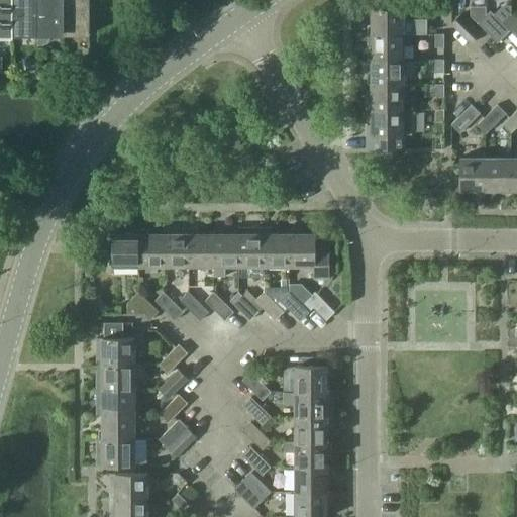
[(0,0),(0,34),(13,34),(13,0),(0,0)]
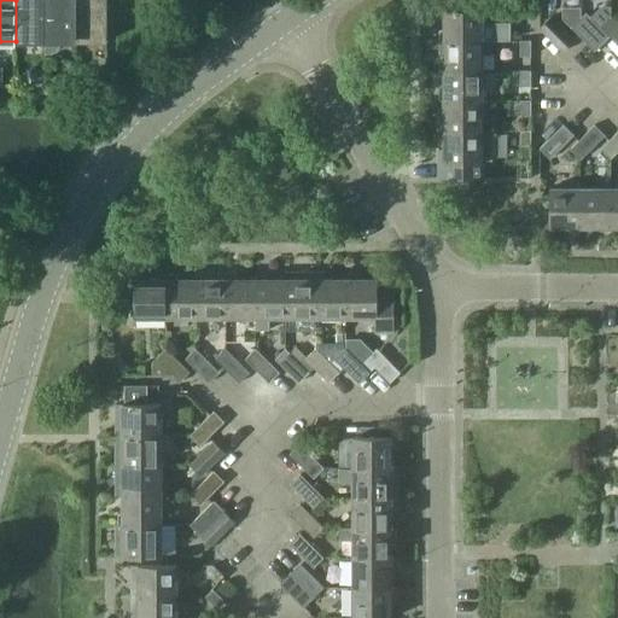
[(16,0),(16,41),(46,41),(45,0),(16,0)]
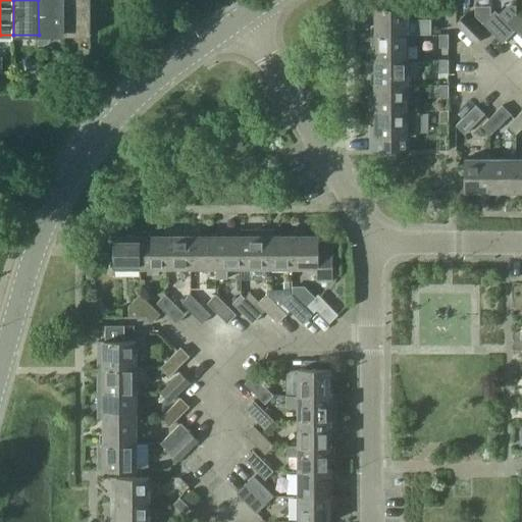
[(38,0),(39,35),(64,35),(63,0),(38,0)]
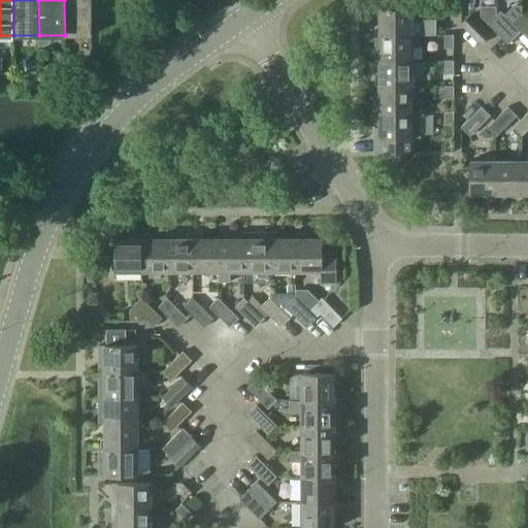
[(91,0),(64,0),(65,35),(91,35),(91,0)]
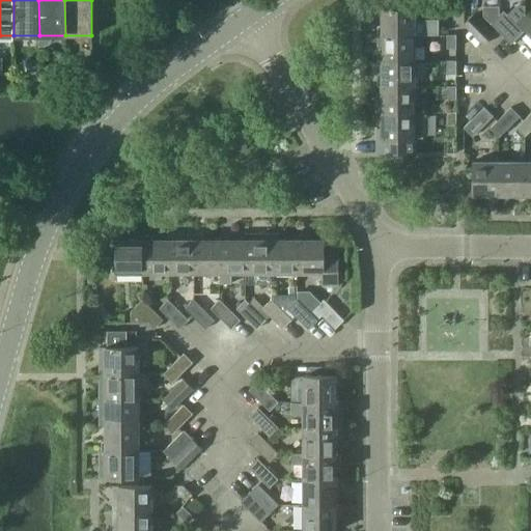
[(455,0),(441,0),(441,12),(456,11),(455,0)]
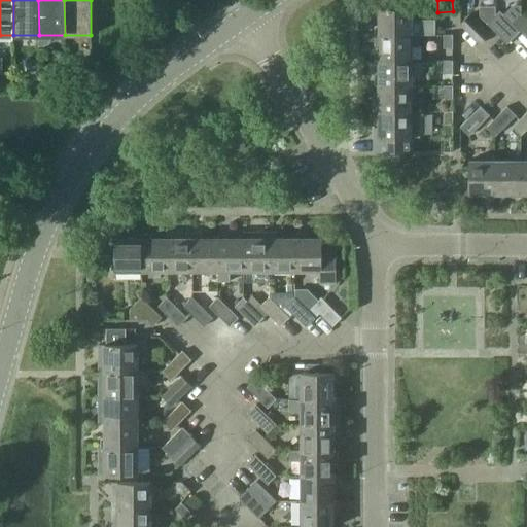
[(379,35),(412,35),(412,8),(379,8),(379,25),(375,25),(375,34),(379,34),(379,35)]
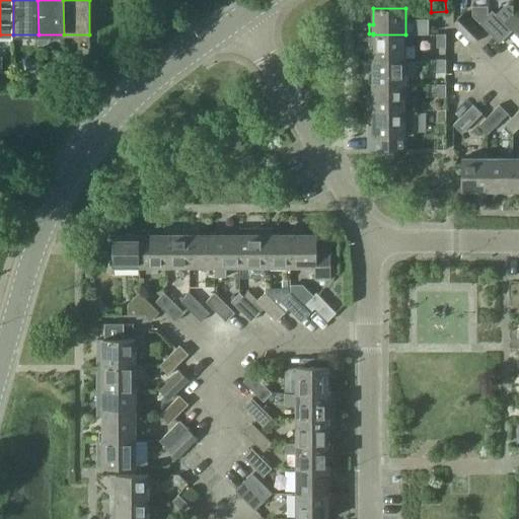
[(483,34),(462,15),(454,23),(474,44),(483,34)]
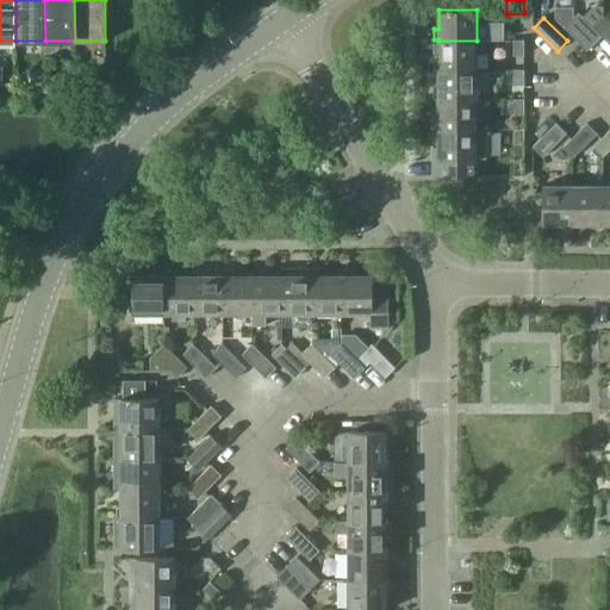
[(598,42),(574,18),(565,27),(589,51),(598,42)]
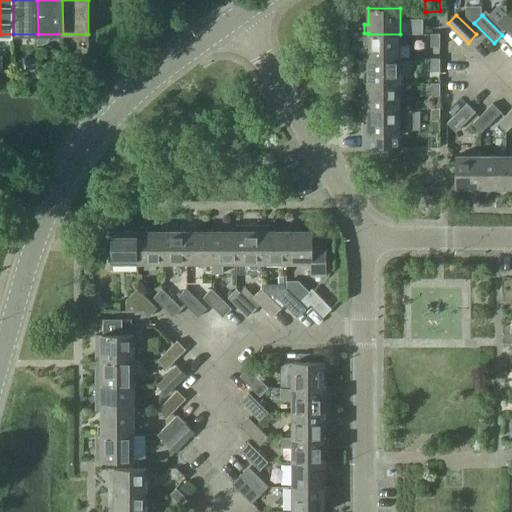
[(511,19),(507,15),(499,23),(511,36),(511,19)]
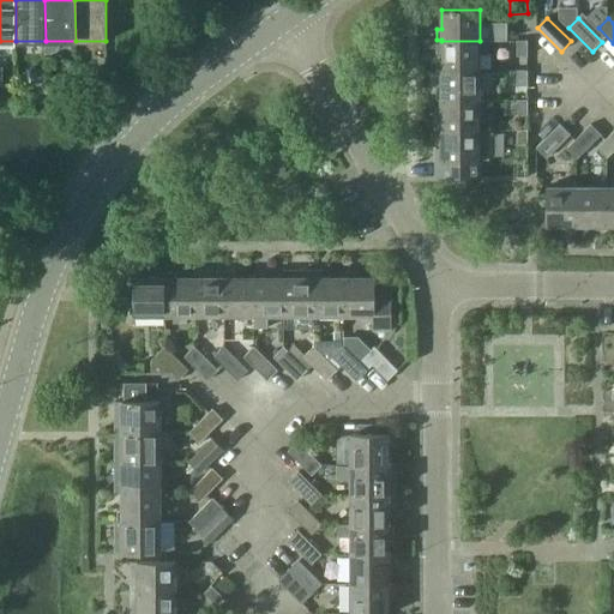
[(489,41),(480,41),(441,41),(441,60),(437,60),(437,71),(441,71),(480,71),(480,54),(489,54),(489,41)]
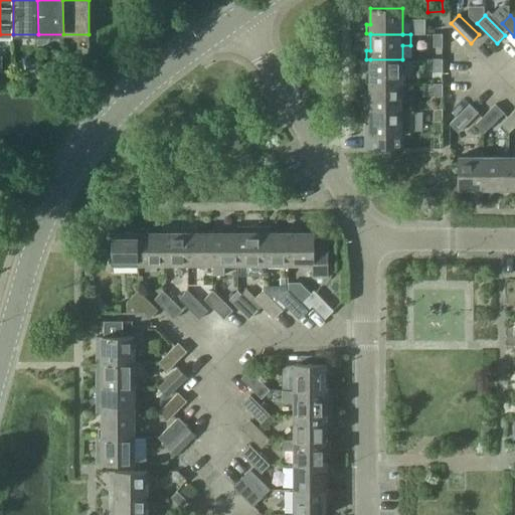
[(442,34),(434,34),(434,47),(442,47),(442,34)]
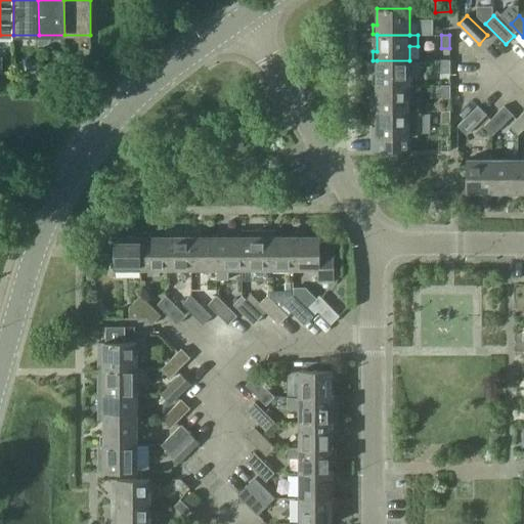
[(377,86),(409,86),(409,60),(377,60),(377,76),(373,76),(373,85),(377,85),(377,86)]
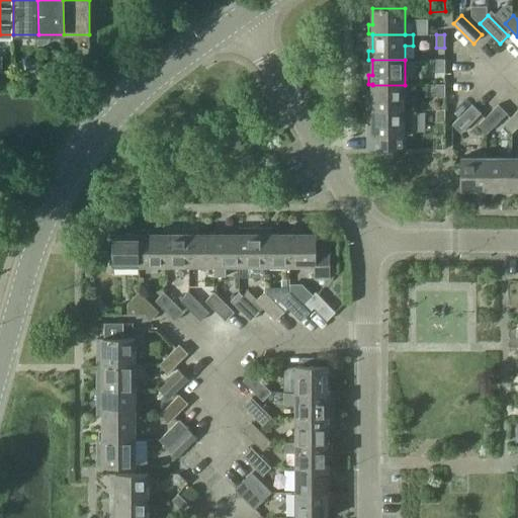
[(445,61),(436,61),(436,73),(444,73),(445,61)]
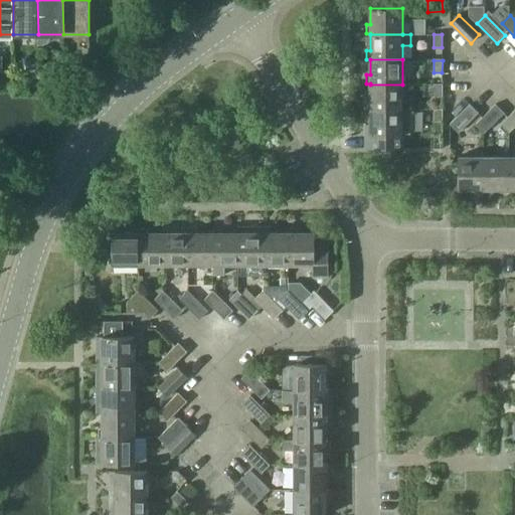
[(370,109),(402,109),(402,84),(370,84),(370,100),(366,100),(366,109),(370,109)]
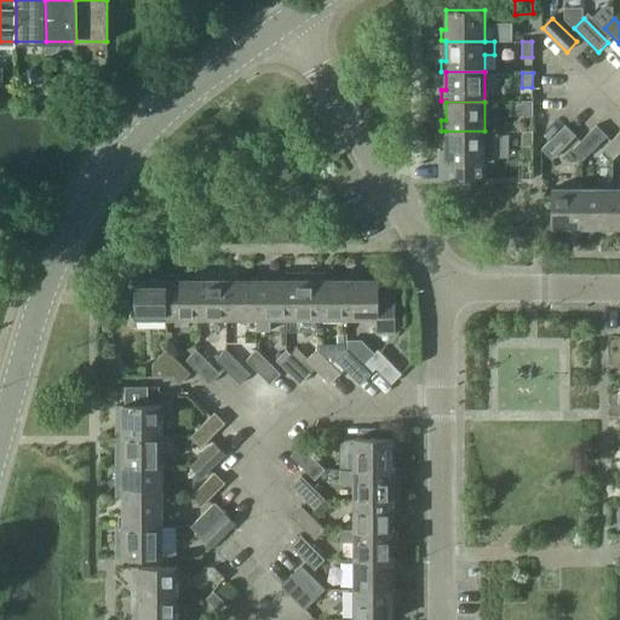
[(532,102),(522,102),(522,116),(532,116),(532,102)]
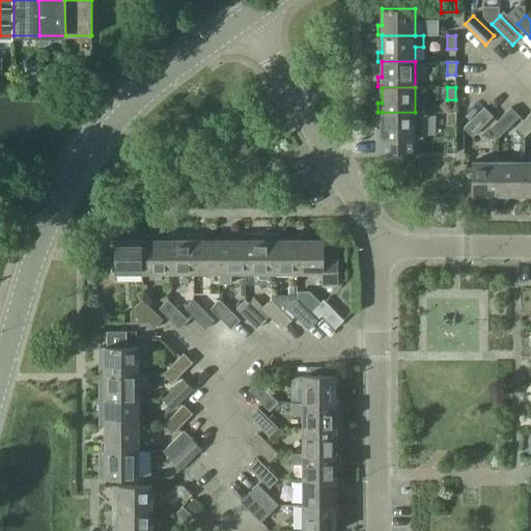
[(485,107),(465,128),(473,136),(494,116),(485,107)]
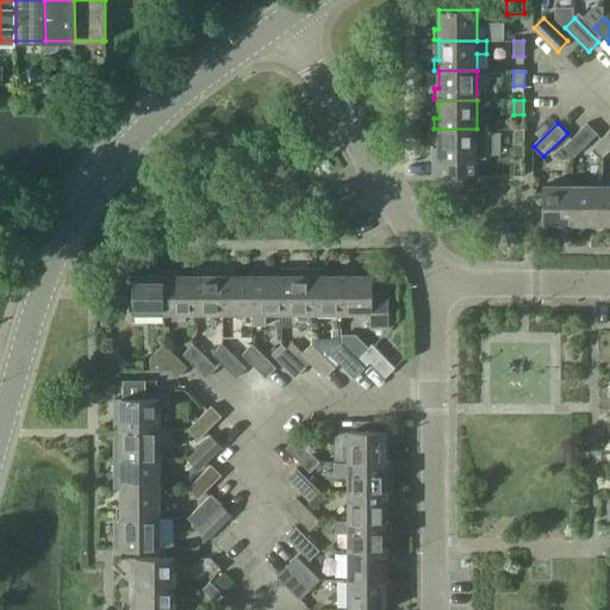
[(589,124),(565,147),(574,156),(598,134),(589,124)]
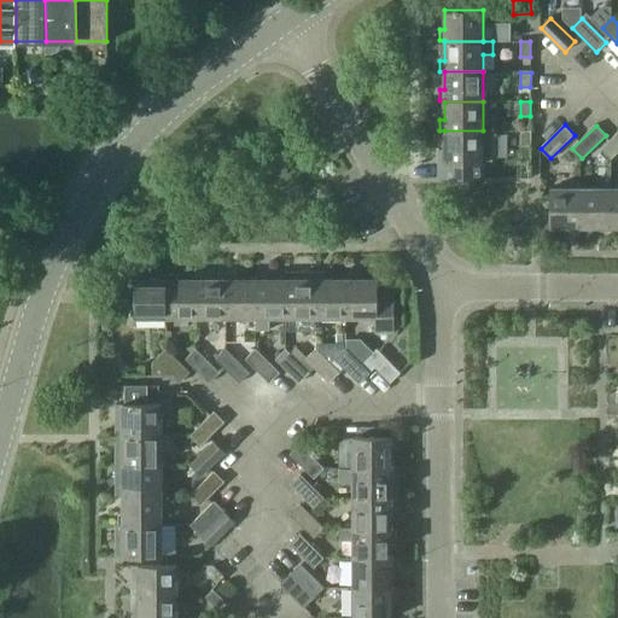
[(483,162),(483,130),(444,130),(444,149),(439,149),(439,161),(444,161),(444,162),(483,162)]
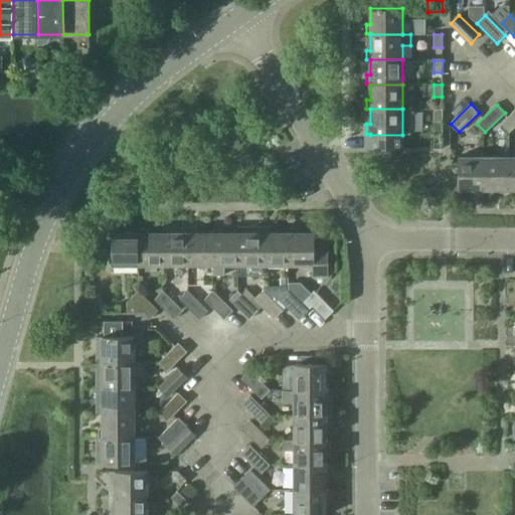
[(443,109),(434,109),(434,122),(443,122),(443,109)]
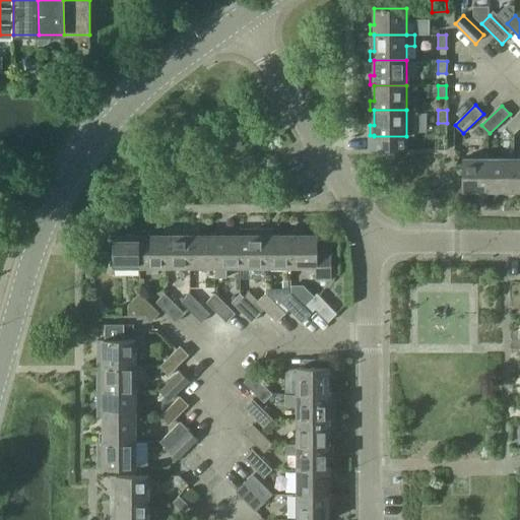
[(519,111),(507,125),(515,133),(519,128),(519,111)]
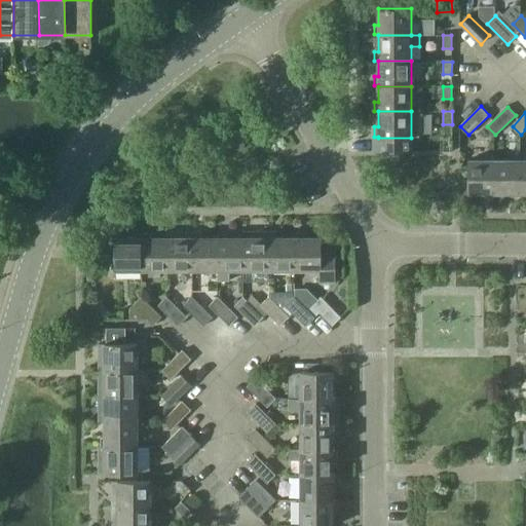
[(495,159),(468,159),(468,192),(485,192),(485,196),(494,197),(494,192),(495,192),(495,159)]
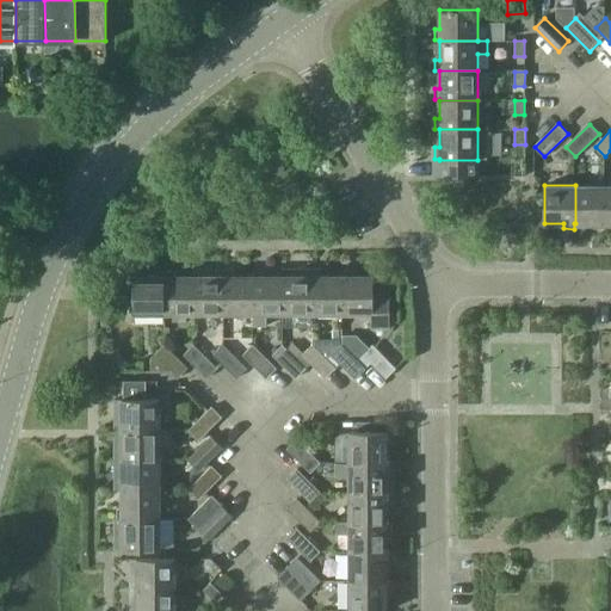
[(605,223),(605,185),(575,185),(575,223),(593,223),(593,228),(604,228),(604,223),(605,223)]
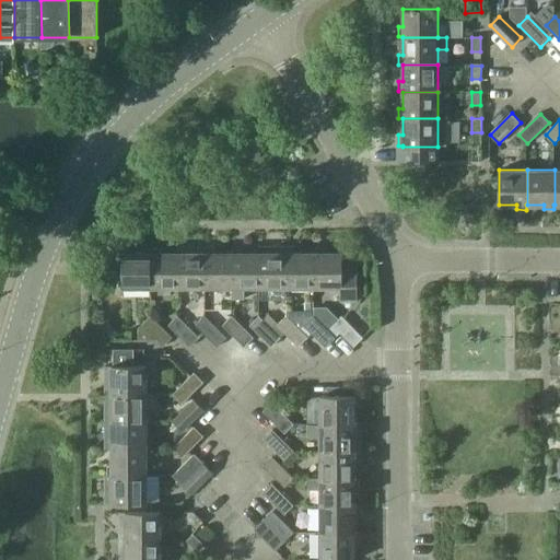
[(258,253),(259,288),(287,288),(287,248),(286,248),(286,246),(259,246),(259,253),(258,253)]
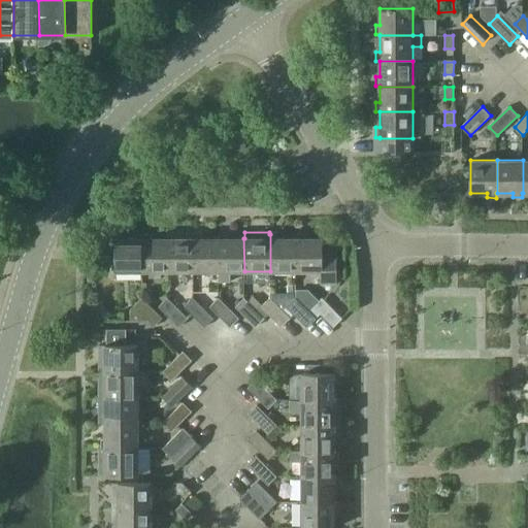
[(167,271),(193,271),(193,233),(167,233),(167,238),(167,271)]
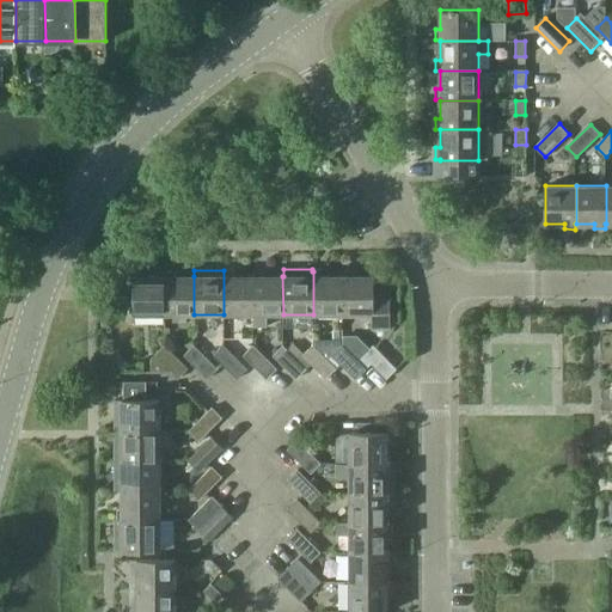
[(224,314),(254,314),(254,276),(236,276),(236,270),(224,270),(224,314)]
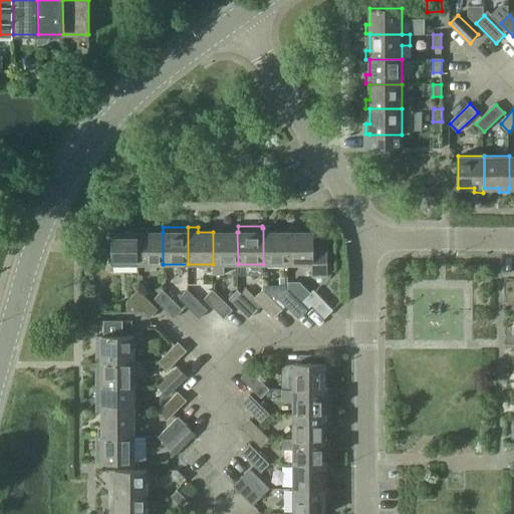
[(138,264),(138,232),(122,232),(122,228),(113,228),(113,232),(112,232),(112,264),(138,264)]
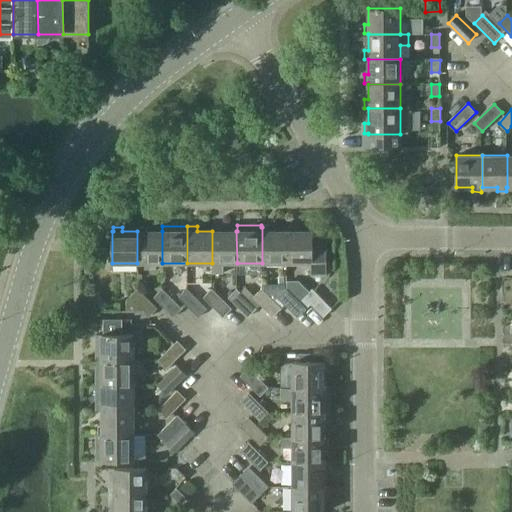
[(137,231),(137,263),(162,263),(162,231),(147,231),(147,227),(137,227),(137,231)]
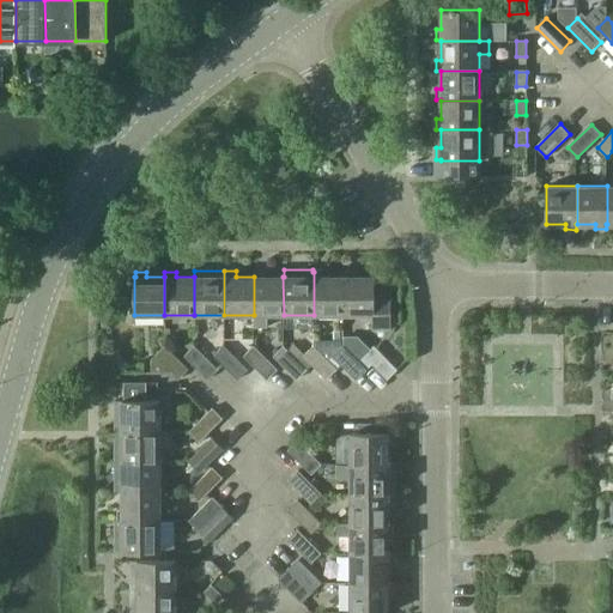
[(254,277),(254,315),(284,315),(283,277),(265,277),(265,272),(254,272),(254,277)]
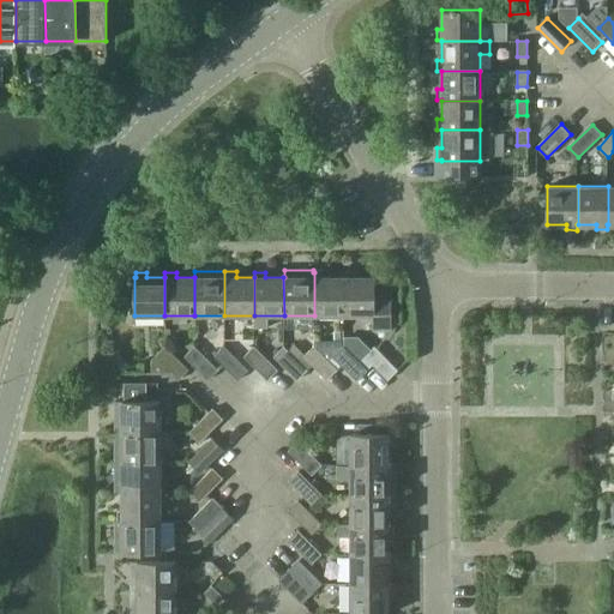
[(324,272),(314,272),(314,315),(343,315),(343,277),(324,277),(324,272)]
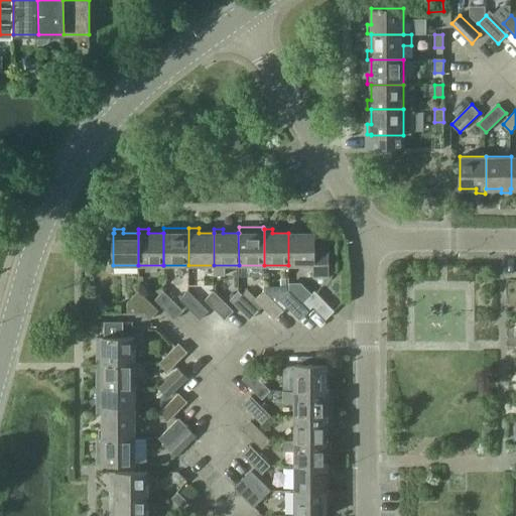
[(288,233),(288,265),(313,265),(313,277),(329,277),(329,245),(314,245),(314,233),(297,233),(297,229),(288,229),(288,233)]
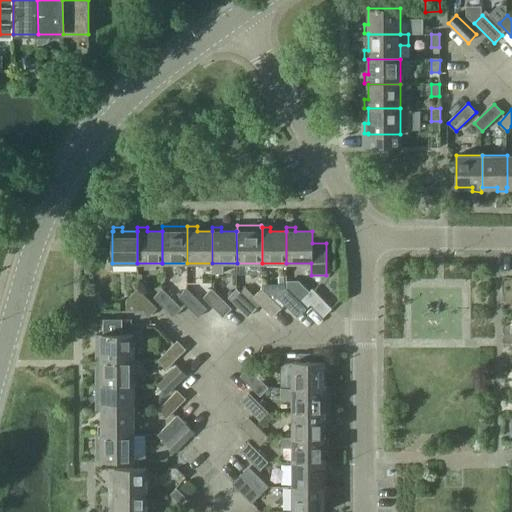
[(269,282),(262,289),(274,300),(277,296),(297,316),(306,308),(283,285),(278,291),(269,282)]
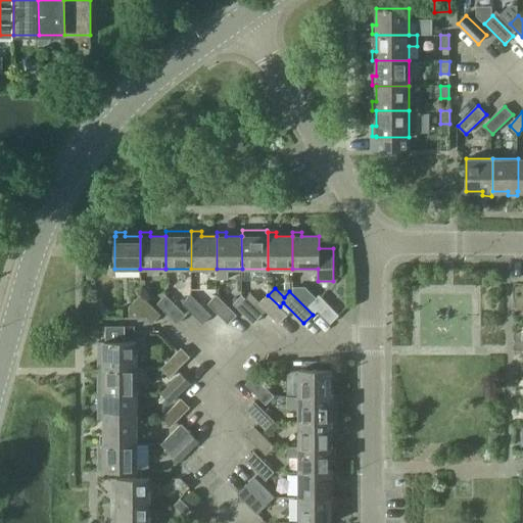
[(152,323),(160,315),(141,295),(131,303),(129,308),(129,317),(146,318),(152,323)]
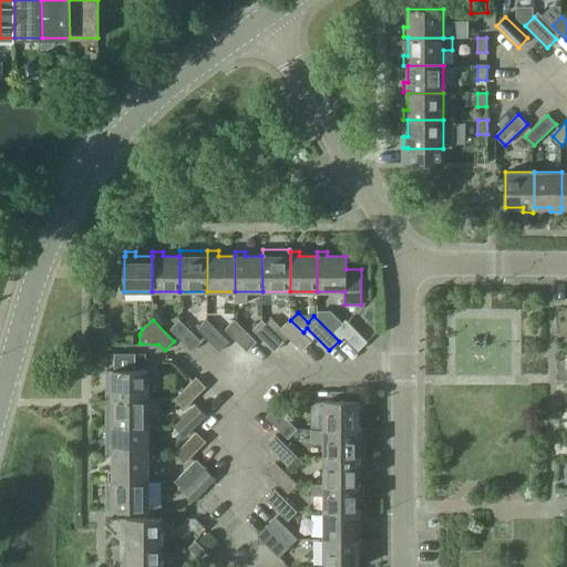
[(200,341),(179,320),(171,329),(192,350),(200,341)]
